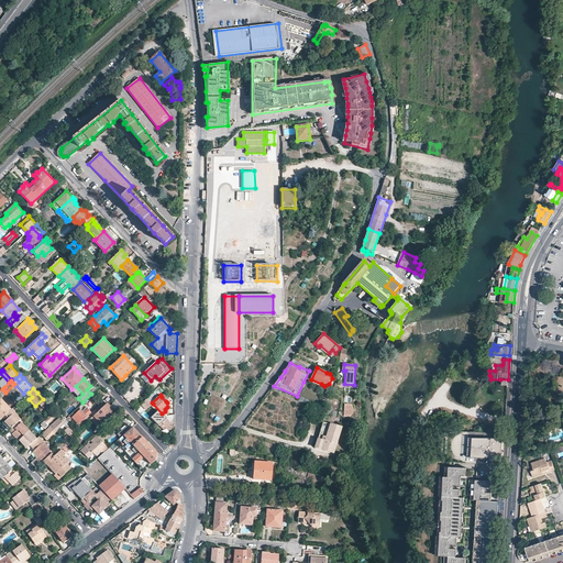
[(0,419),(11,409),(0,398),(0,397),(0,419)]
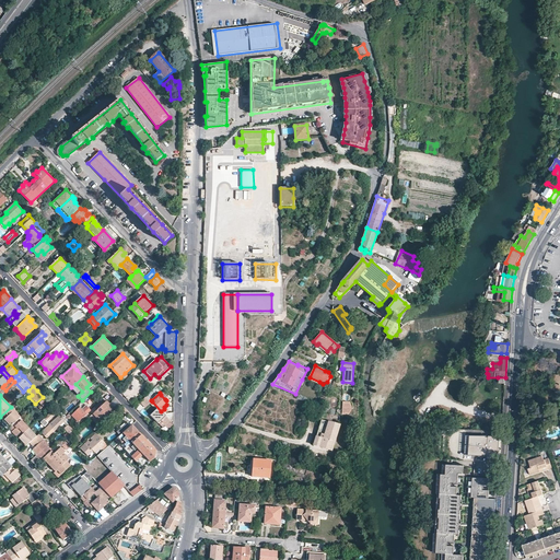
[(148,397),(147,396),(139,403),(144,408),(152,401),(151,400),(148,397)]
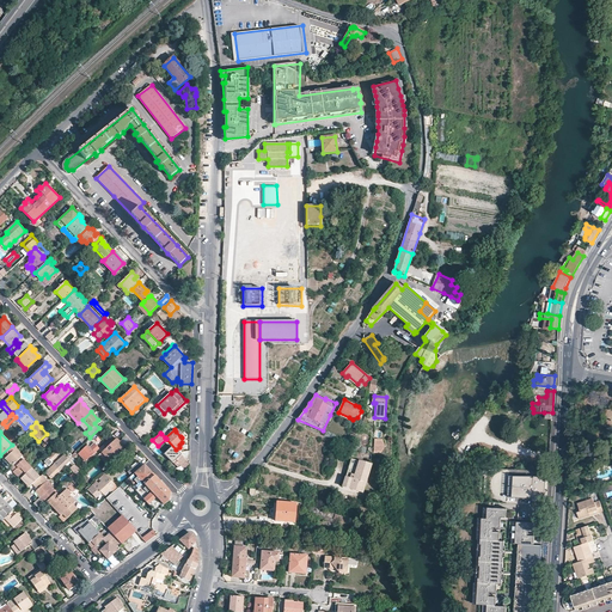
[(47,434),(38,441),(44,447),(53,440),(47,434)]
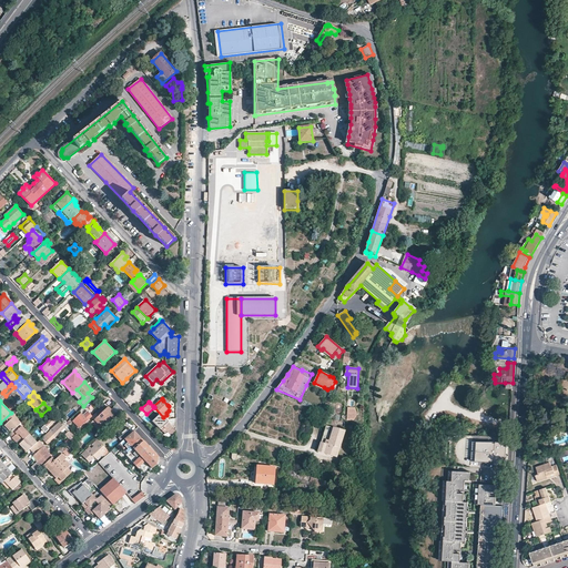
[(117,416),(122,411),(117,404),(111,411),(117,416)]
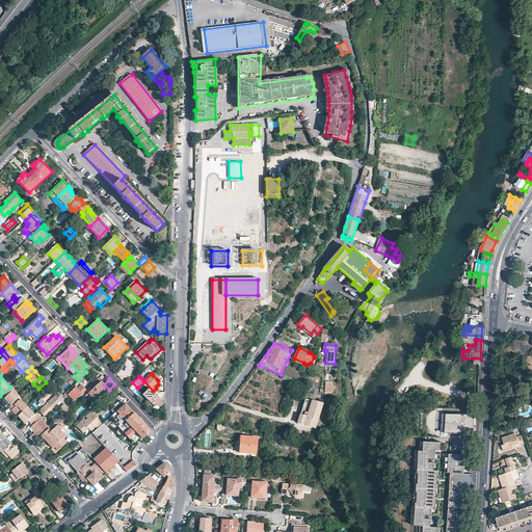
[(89,392),(100,381),(98,379),(87,389),(89,392)]
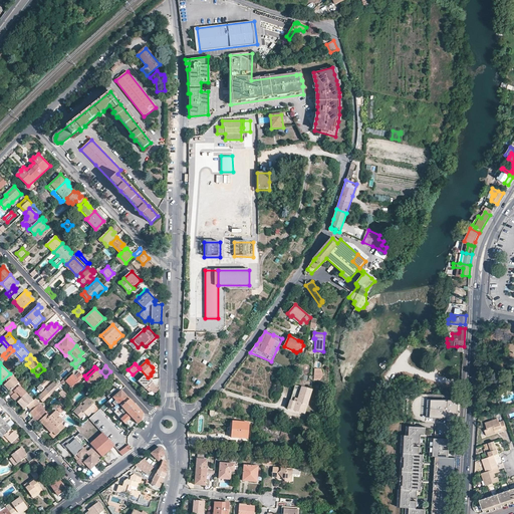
[(93,388),(105,376),(100,371),(98,368),(86,379),(93,388)]
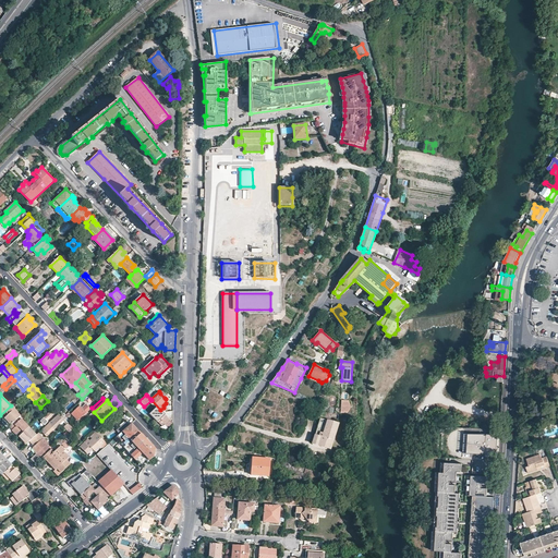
[(20,404),(16,401),(8,410),(9,411),(8,413),(3,416),(4,419),(1,421),(7,426),(9,424),(11,425),(21,415),(15,409),(20,404)]
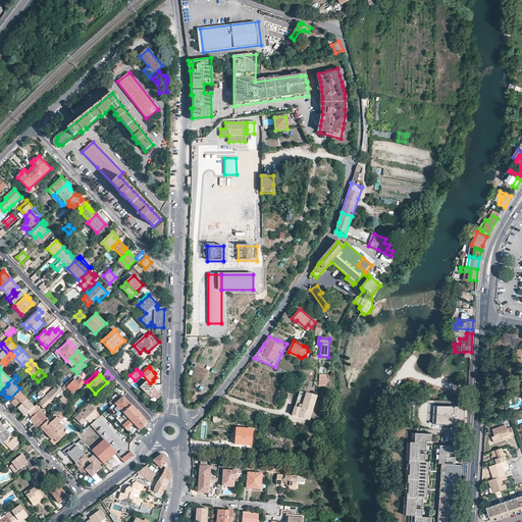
[(319,375),(319,387),(325,389),(325,388),(325,387),(326,386),(328,382),(328,380),(326,375),(319,375)]
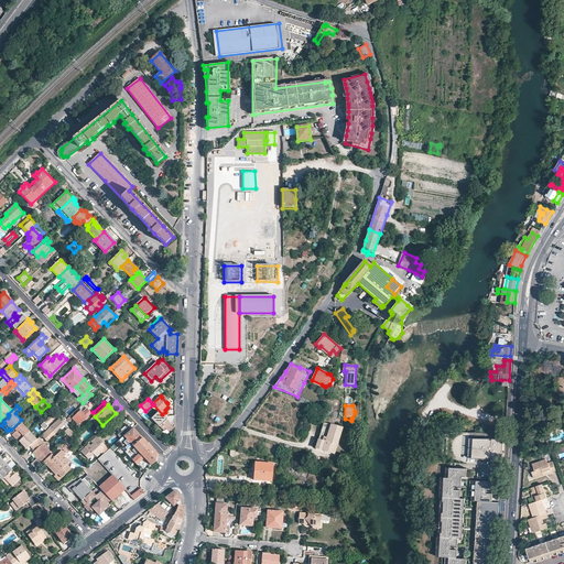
[(78,424),(91,412),(87,408),(83,412),(80,409),(72,418),(78,424)]
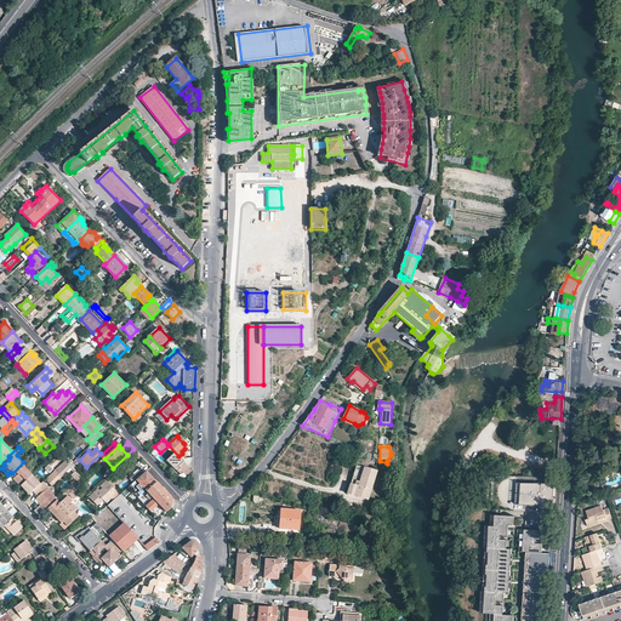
[(609,465),(605,454),(602,455),(604,462),(590,466),(591,469),(596,468),(609,465)]
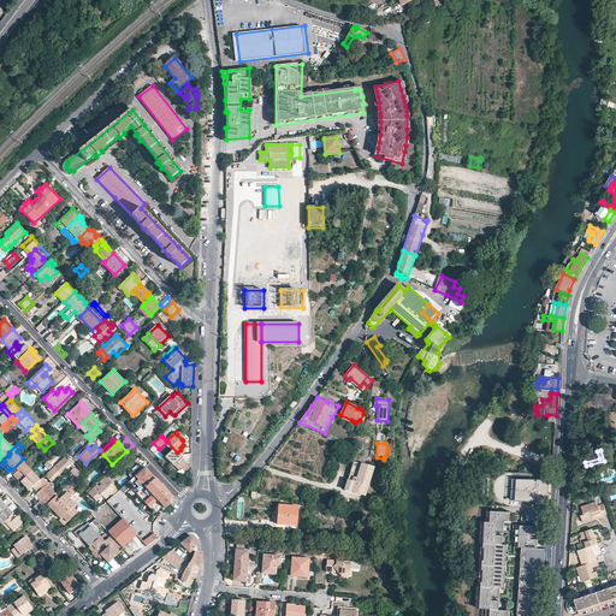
[(51,465),(60,455),(57,451),(47,461),(51,465)]
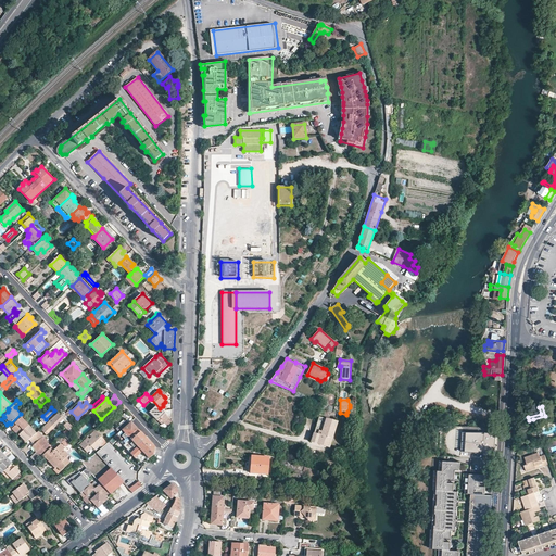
[(171,420),(158,407),(153,411),(150,414),(152,417),(153,421),(158,420),(161,425),(166,419),(168,424),(171,420)]
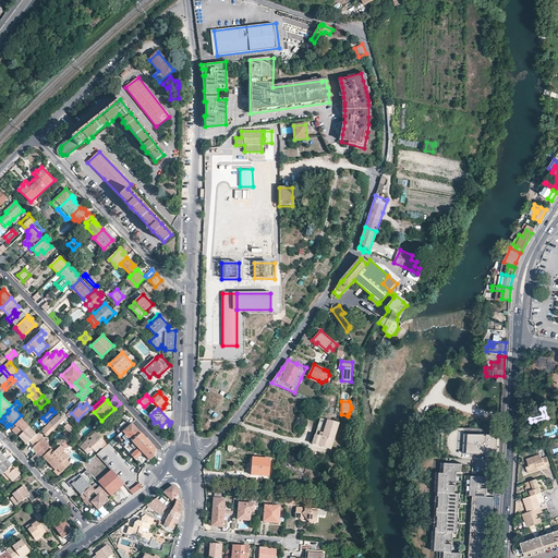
[(97,424),(101,421),(94,412),(89,415),(97,424)]
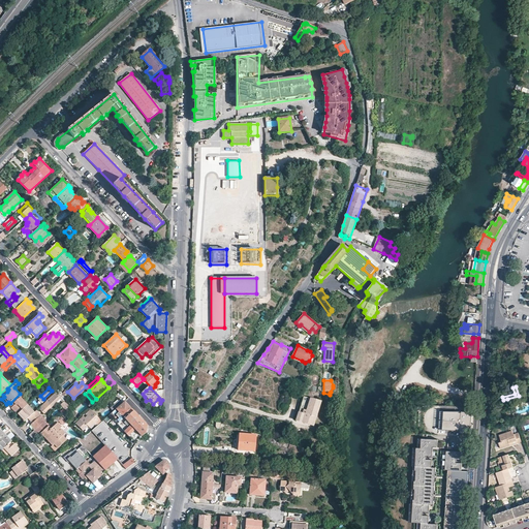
[(22,393),(20,394),(10,403),(9,404),(18,412),(27,404),(27,403),(24,400),(22,397),(24,395),(22,393)]
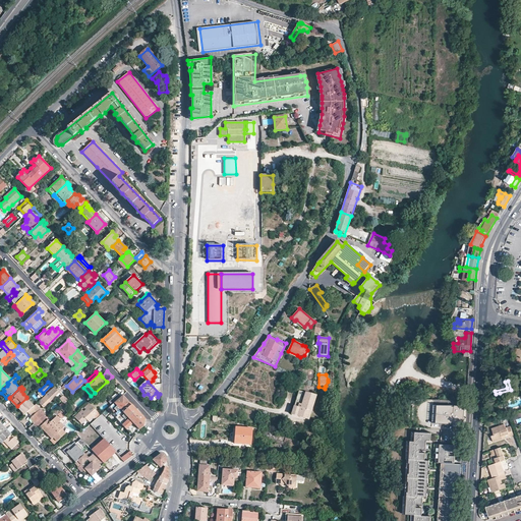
[(58,389),(57,388),(48,396),(51,399),(53,398),(58,393),(60,391),(58,389)]
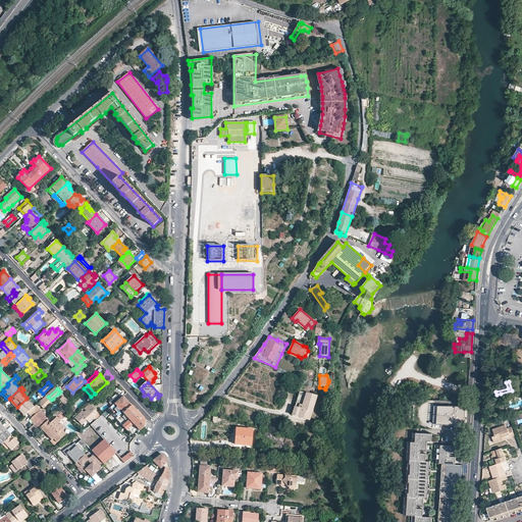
[(309,419),(316,396),(300,390),(293,414),(309,419)]
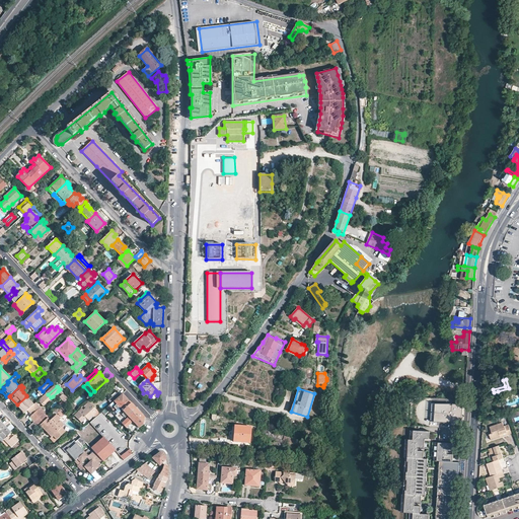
[(60,396),(65,401),(68,397),(60,389),(58,391),(62,394),(60,396)]
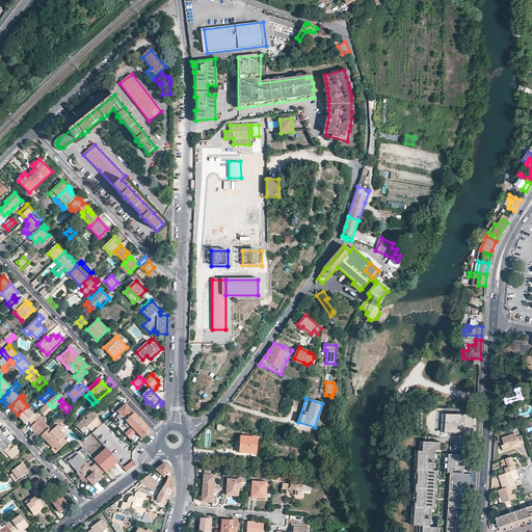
[(113,414),(124,404),(121,401),(111,410),(113,414)]
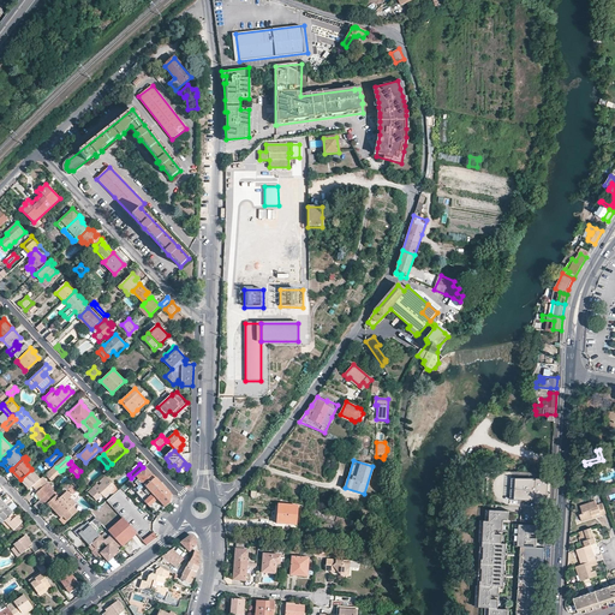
[(156,478),(145,466),(143,467),(131,478),(127,481),(159,517),(161,512),(162,511),(165,507),(169,503),(172,494),(165,487),(156,478)]
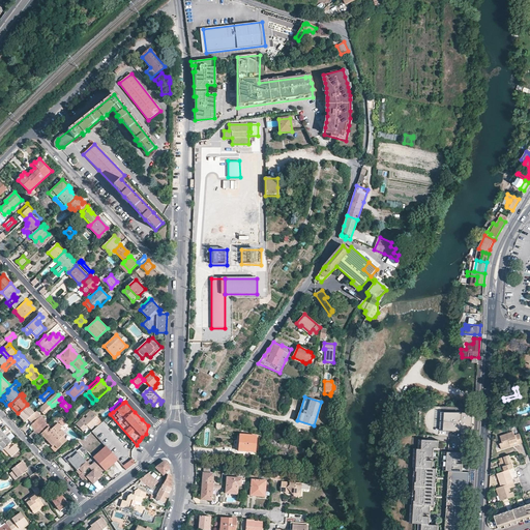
[(49,410),(52,406),(49,403),(41,410),(45,414),(49,410)]
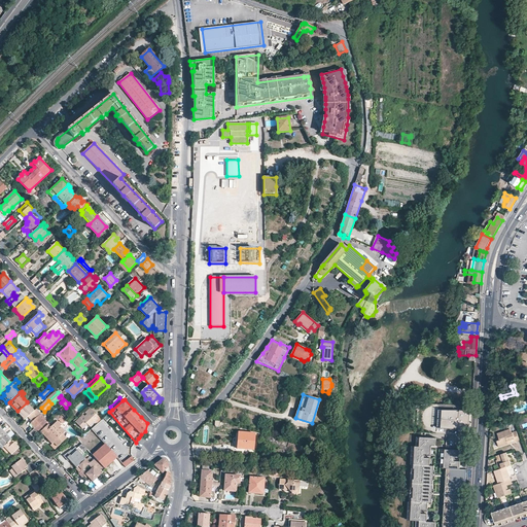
[(27,402),(18,411),(25,419),(27,417),(35,410),(27,402)]
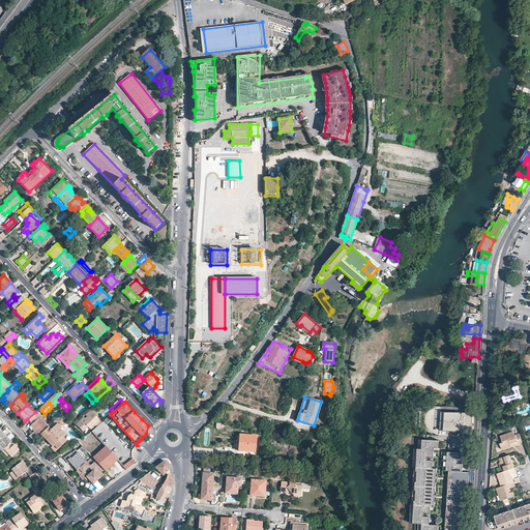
[(36,411),(35,412),(27,419),(32,424),(31,424),(37,432),(31,437),(34,440),(40,434),(50,425),(36,411)]
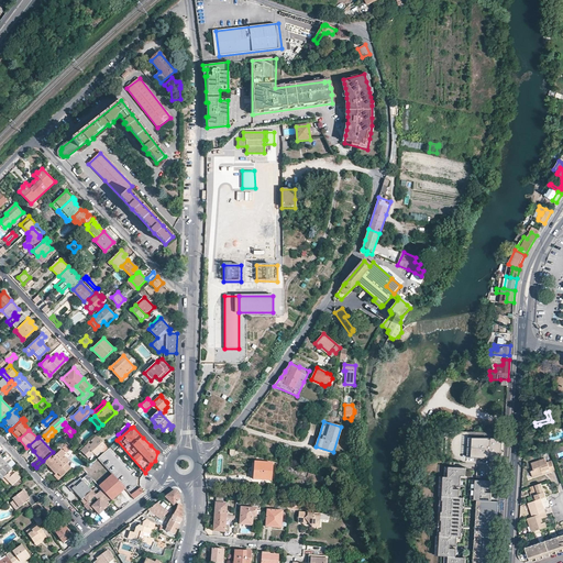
[(89,459),(105,444),(97,437),(81,451),(89,459)]
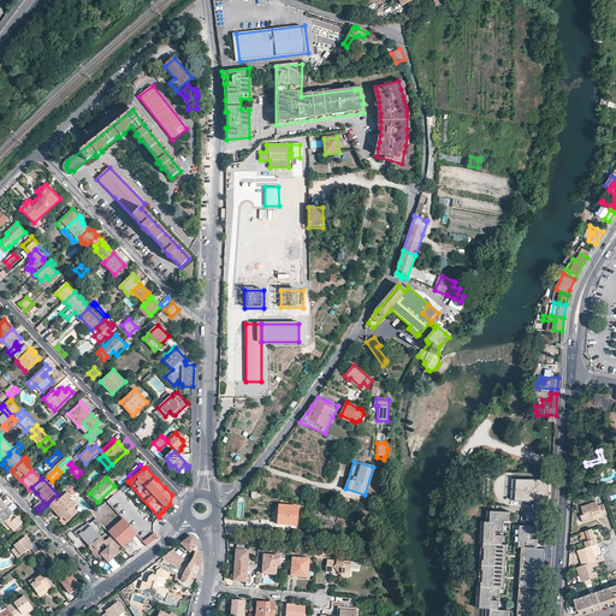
[(550,481),(513,479),(511,502),(549,503),(550,481)]
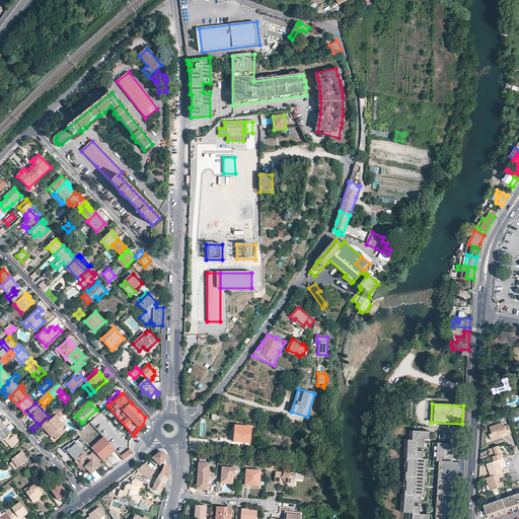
[(54,412),(49,417),(40,425),(51,437),(53,436),(57,440),(65,432),(61,428),(64,425),(59,420),(61,419),(54,412)]
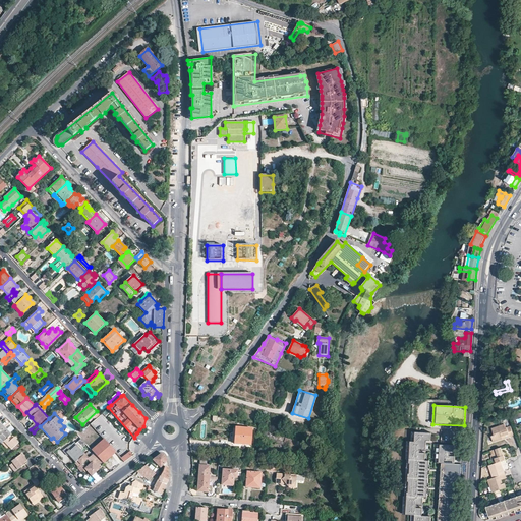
[(0,440),(2,443),(11,435),(0,423),(0,422),(0,440)]
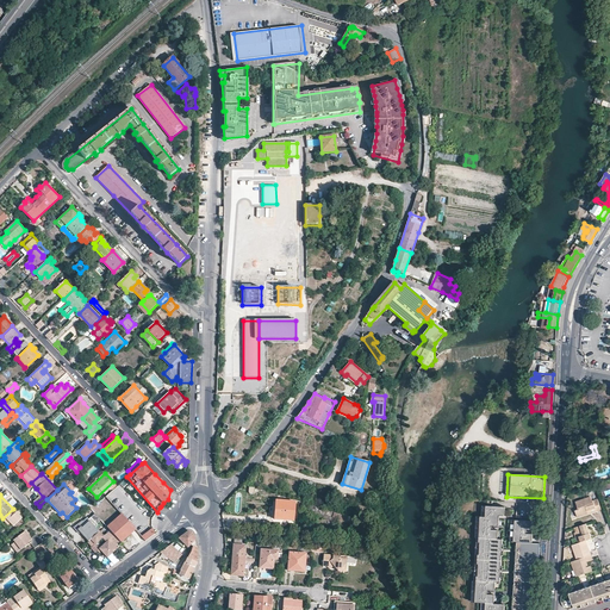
[(604,506),(601,496),(596,498),(595,495),(579,499),(582,505),(578,506),(580,514),(591,510),(590,508),(598,505),(599,508),(604,506)]
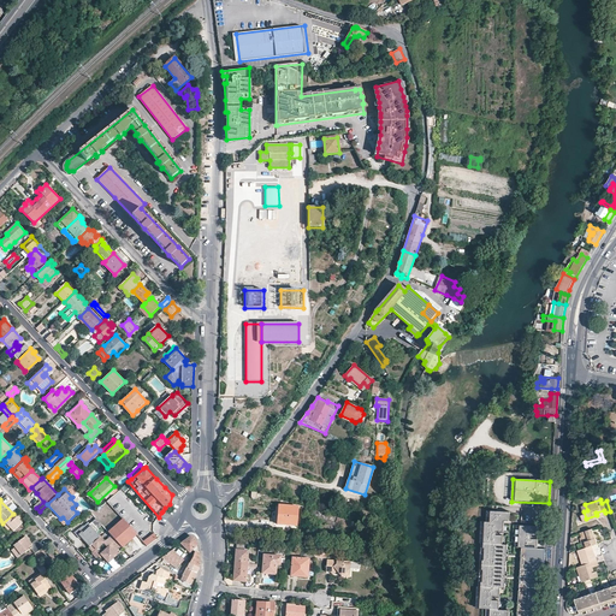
[(296,528),(298,507),(279,504),(277,526),(296,528)]
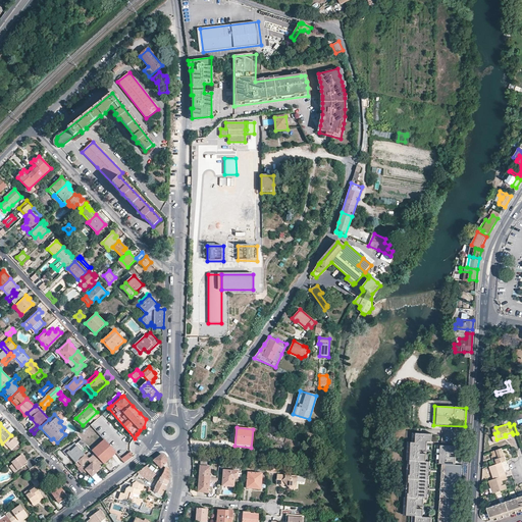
[(286,438),(272,433),(266,432),(264,435),(264,438),(278,444),(277,446),(283,448),(286,438)]
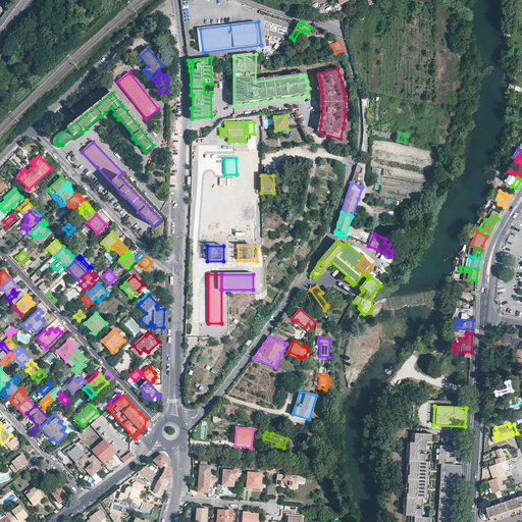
[(431,521),(431,518),(432,518),(432,515),(429,515),(429,518),(423,517),(423,510),(418,509),(418,506),(423,506),(424,499),(428,499),(430,462),(426,462),(427,454),(421,454),(421,451),(427,451),(427,441),(431,441),(432,434),(412,432),(407,516),(412,516),(416,516),(415,521),(431,521)]
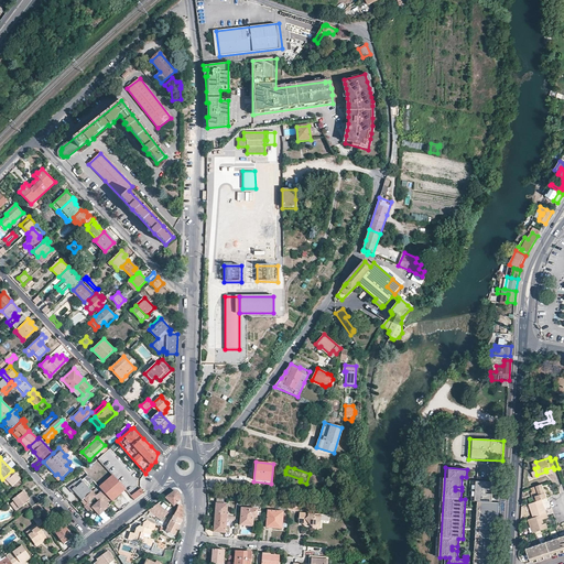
[(2,479),(8,486),(9,484),(12,487),(20,478),(18,476),(15,474),(17,473),(13,469),(12,470),(2,479)]
